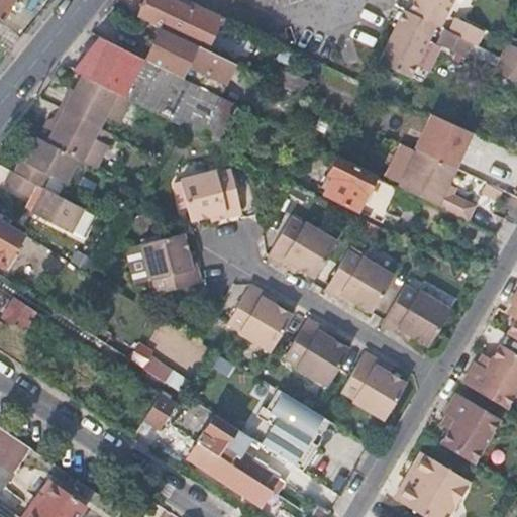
[(0,0),(0,16),(7,20),(19,0),(0,0)]
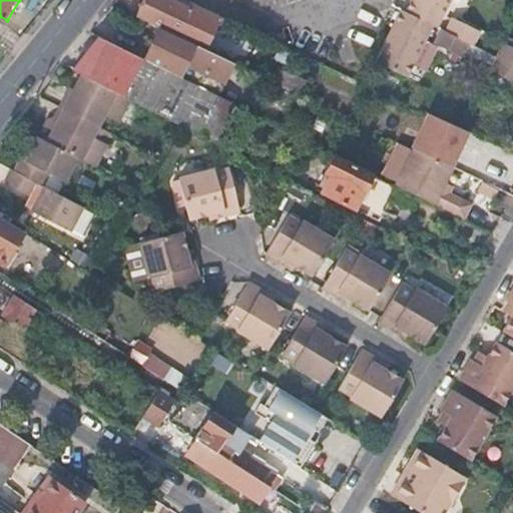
[(182,7),(185,1),(182,0),(142,0),(135,16),(158,27),(176,35),(187,10),(182,7)]
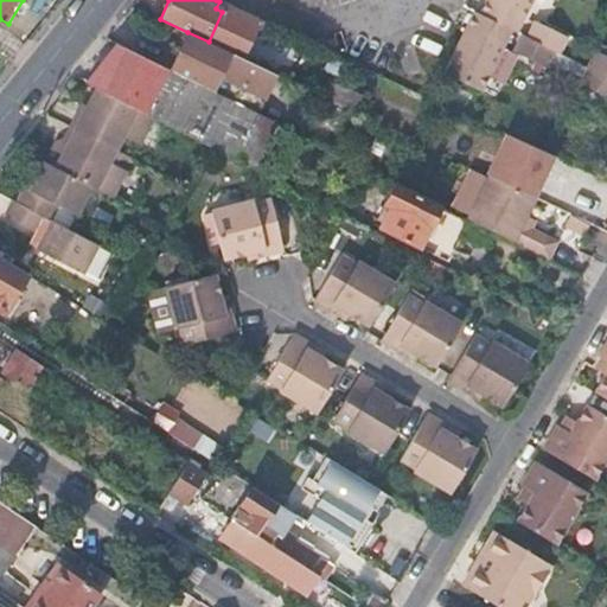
[(518,36),(535,0),(489,0),(481,18),(513,33),(518,36)]
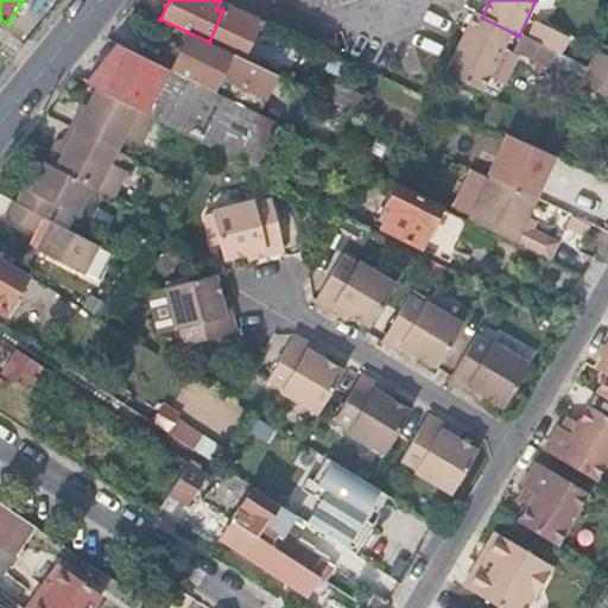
[(482,18),(476,14),(447,75),(485,93),(514,33),(482,18)]
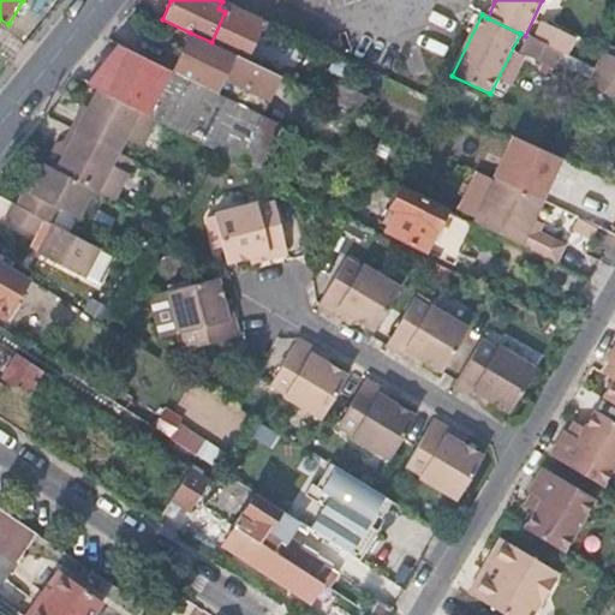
[(563,54),(569,58),(578,41),(545,24),(537,42),(563,54)]
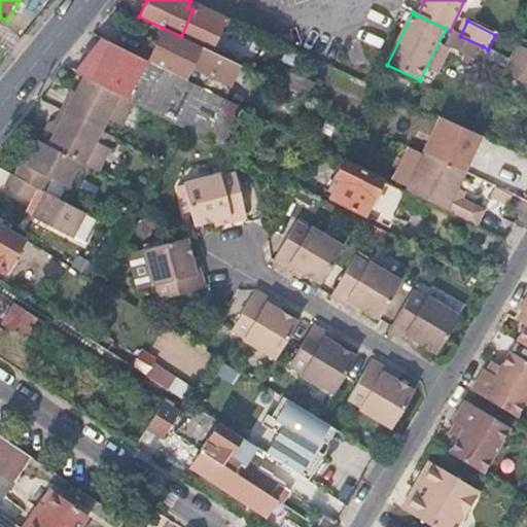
[(248,68),(181,36),(163,28),(146,61),(190,82),(222,98),(230,84),(238,88),(248,68)]
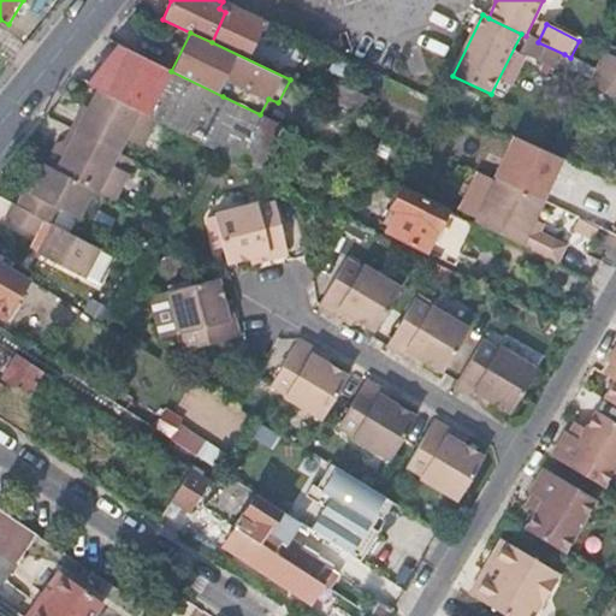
[(564,54),(538,42),(529,39),(523,53),(557,70),(564,54)]
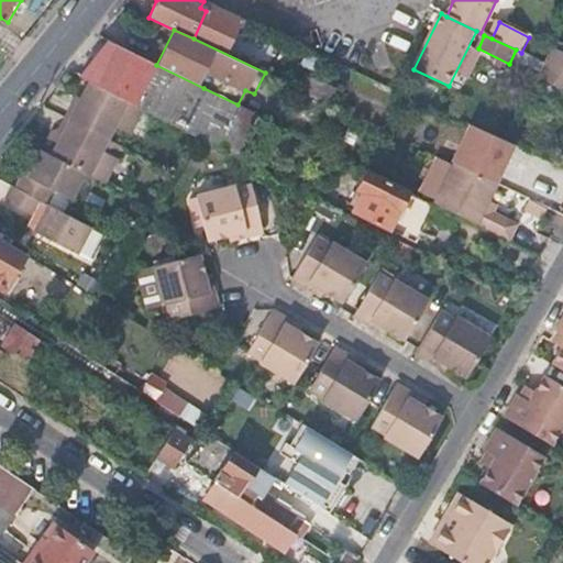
[(76,75),(88,80),(133,105),(135,100),(235,151),(254,113),(238,105),(203,88),(156,65),(107,40),(76,75)]
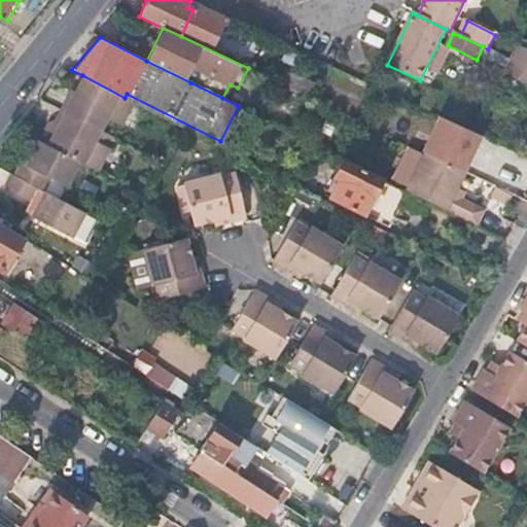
[(526,49),(520,46),(513,61),(526,68),(526,49)]
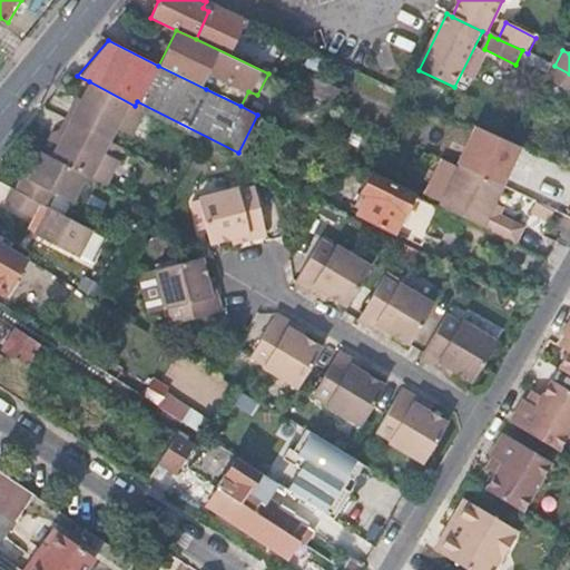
[(552,70),(548,79),(569,89),(569,74),(554,66),(552,70)]
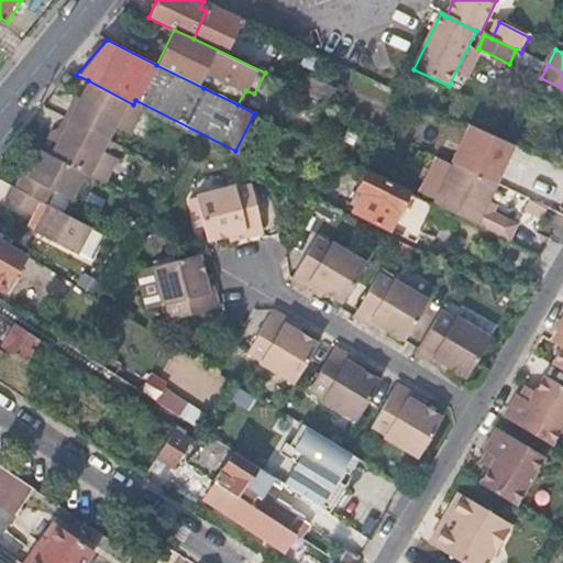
[(297,88),(317,97),(323,83),(305,73),(297,88)]
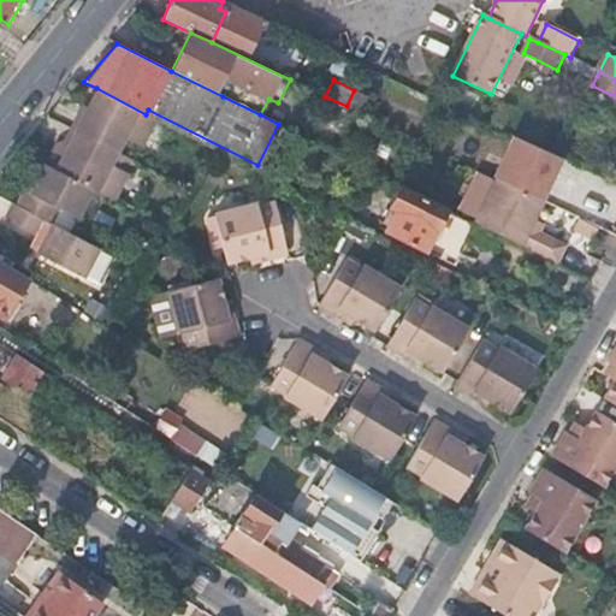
[(96,88),(76,126),(118,148),(123,137),(141,146),(155,119),(146,114),(96,88)]
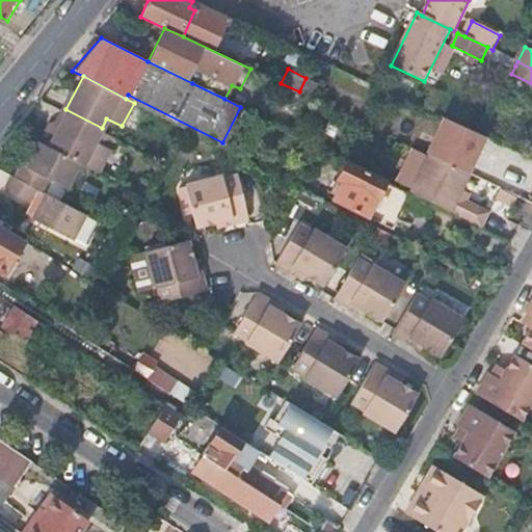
[(290,111),(299,91),(281,83),(271,102),(290,111)]
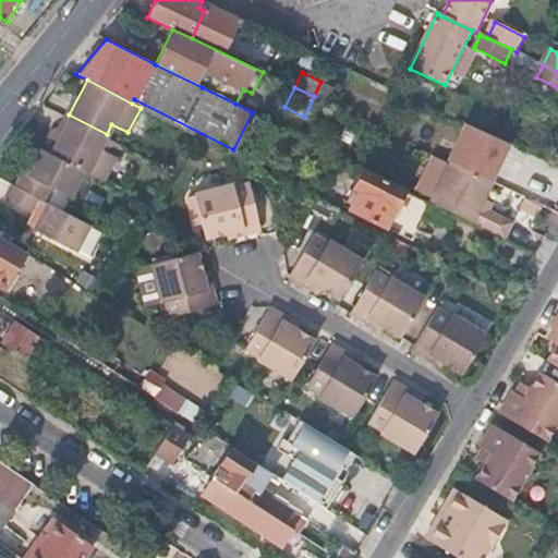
[(69,114),(50,152),(84,169),(104,180),(117,155),(100,147),(107,134),(69,114)]
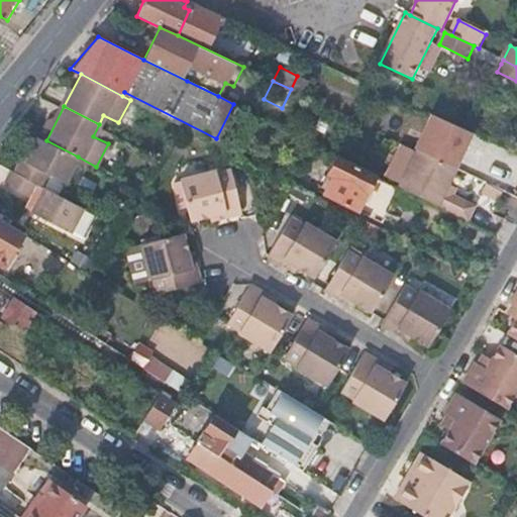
[(14,171),(38,183),(44,187),(50,175),(65,182),(78,157),(46,140),(37,135),(25,160),(20,157),(14,171)]
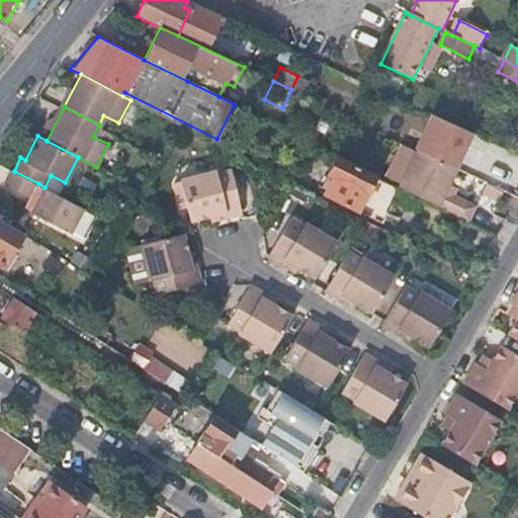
[(448,183),(456,168),(442,161),(417,150),(399,187),(468,222),(475,206),(454,196),(444,191),(448,183)]
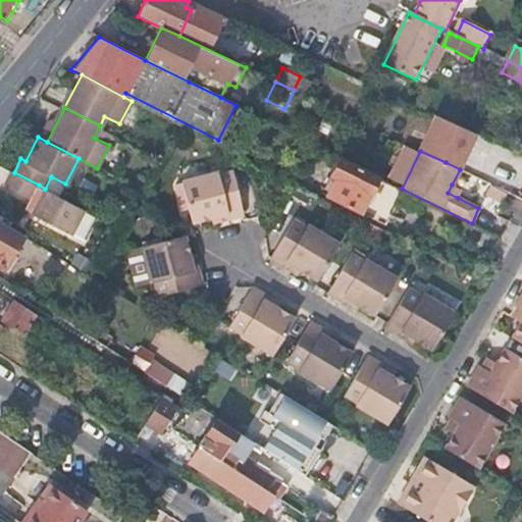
[(362,212),(380,177),(342,158),(331,179),(335,183),(327,195),(362,212)]
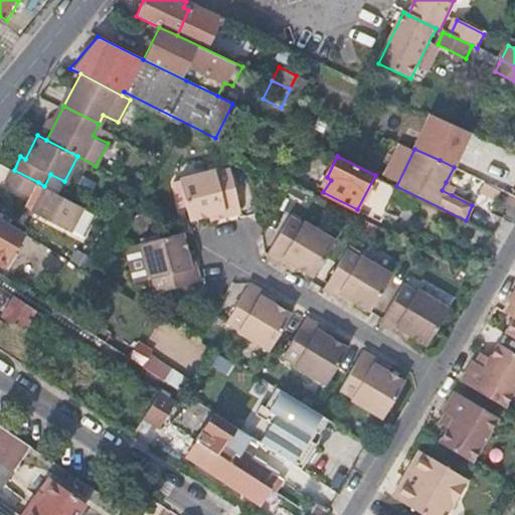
[(213,169),(180,177),(191,221),(224,211),(225,215),(240,211),(229,167),(214,171),(213,169)]
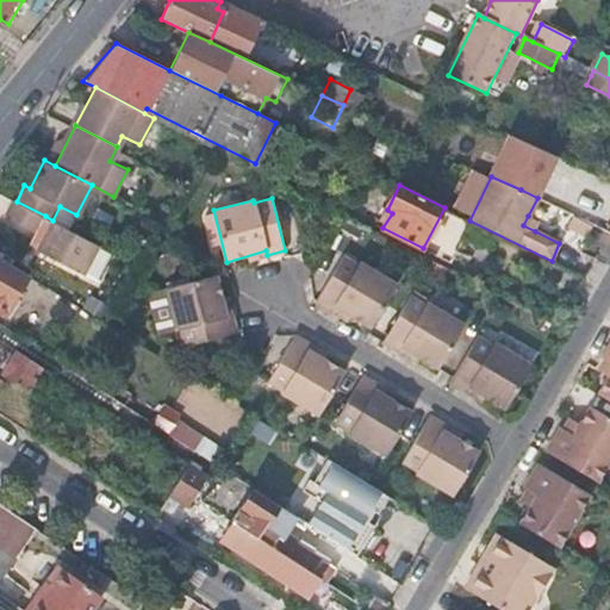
[(17,201),(12,199),(4,215),(36,231),(45,216),(17,201)]
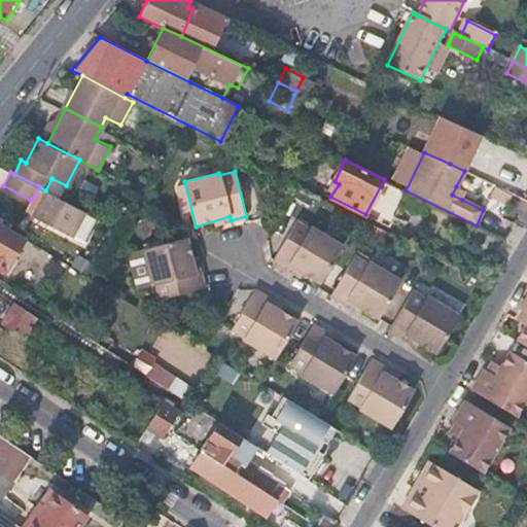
[(464,191),(456,186),(452,195),(462,200),(464,191)]
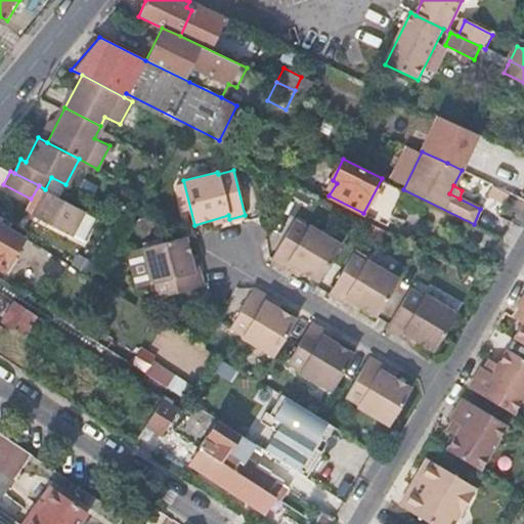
[(74,234),(85,210),(45,189),(32,213),(74,234)]
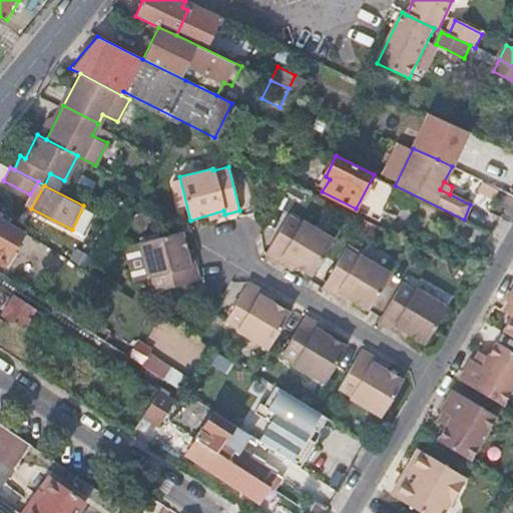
[(281,258),(311,277),(335,237),(304,219),(303,221),(289,213),(265,253),(279,261),(281,258)]
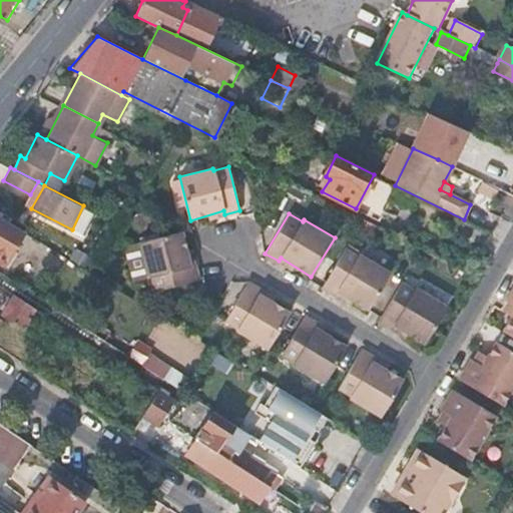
[(0,262),(7,267),(27,233),(0,216),(0,262)]
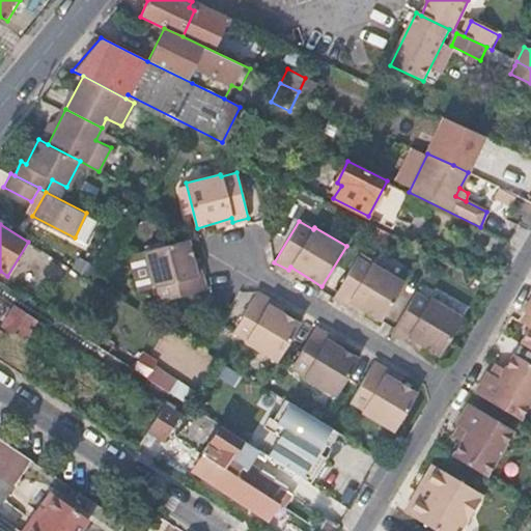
[(190,239),(144,251),(154,285),(157,284),(160,299),(206,287),(202,273),(198,274),(190,239)]
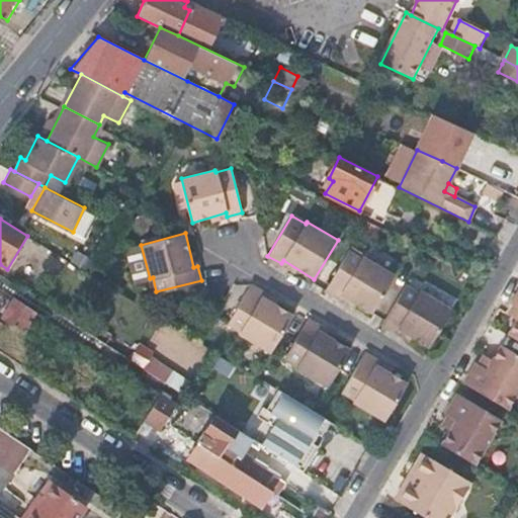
[(124,251),(136,282),(149,277),(137,246),(124,251)]
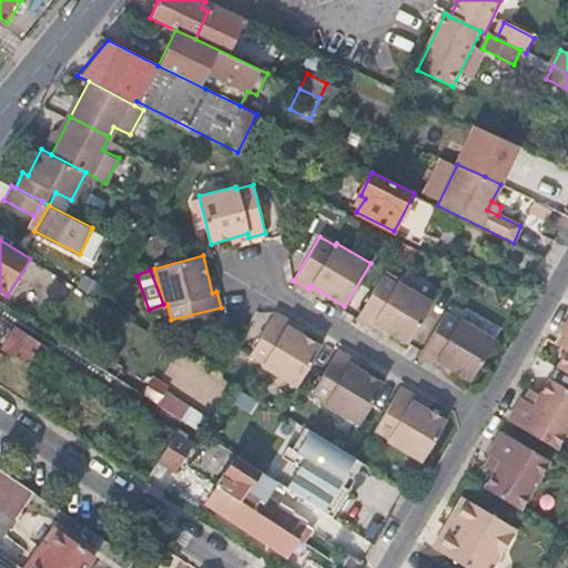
[(374,322),(407,343),(433,300),(399,280),(396,283),(383,274),(357,317),(371,326),(374,322)]
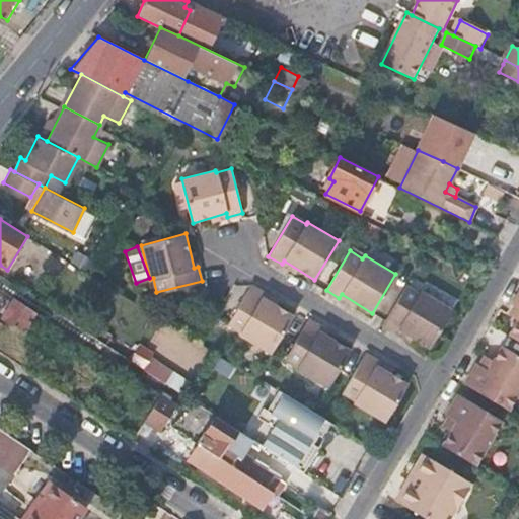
[(466,271),(471,274),(479,260),(475,255),(466,271)]
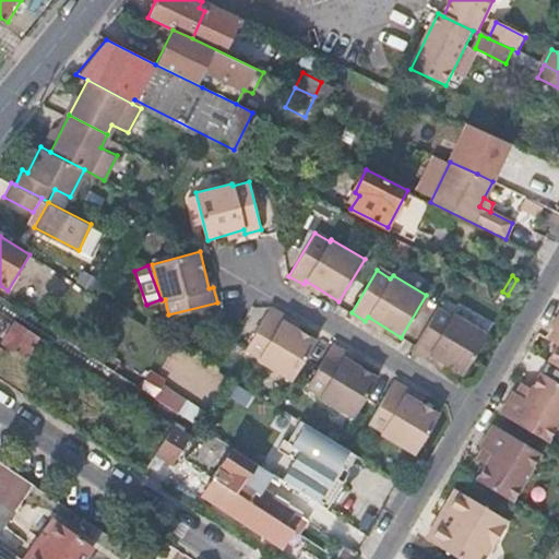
[(431,355),(463,373),(488,332),(456,313),(454,316),(439,308),(415,349),(429,359),(431,355)]
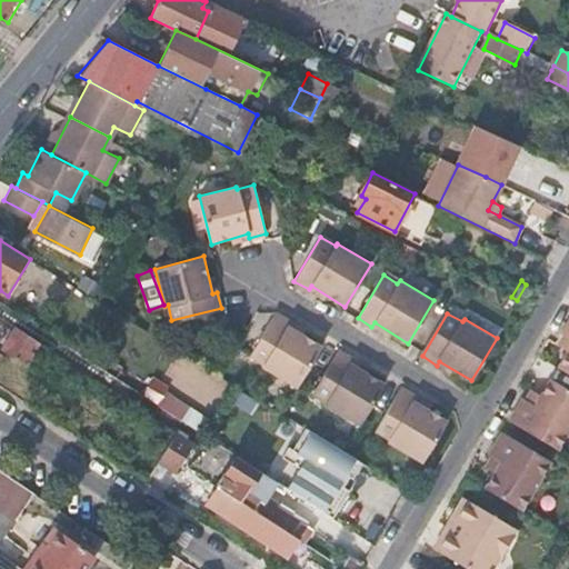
[(296,387),(321,346),(288,326),(291,321),(276,315),(250,357),(265,365),(263,368),(296,387)]
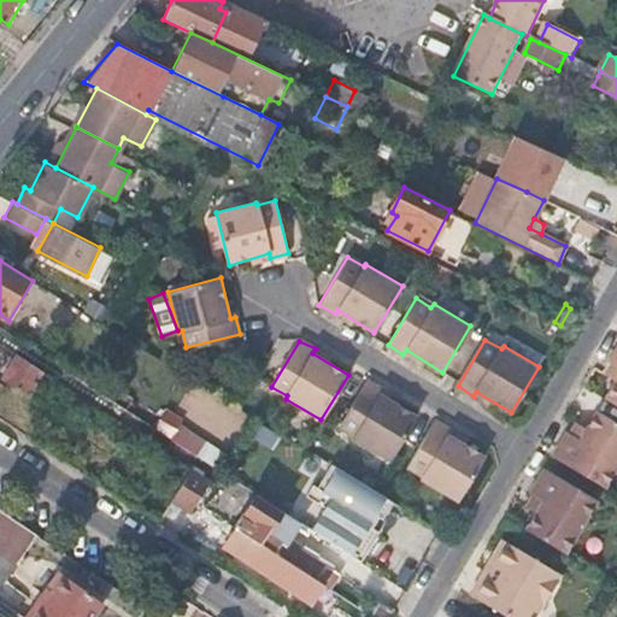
[(616,377),(615,383),(604,401),(616,409),(616,350),(609,363),(611,365),(616,369),(616,377)]
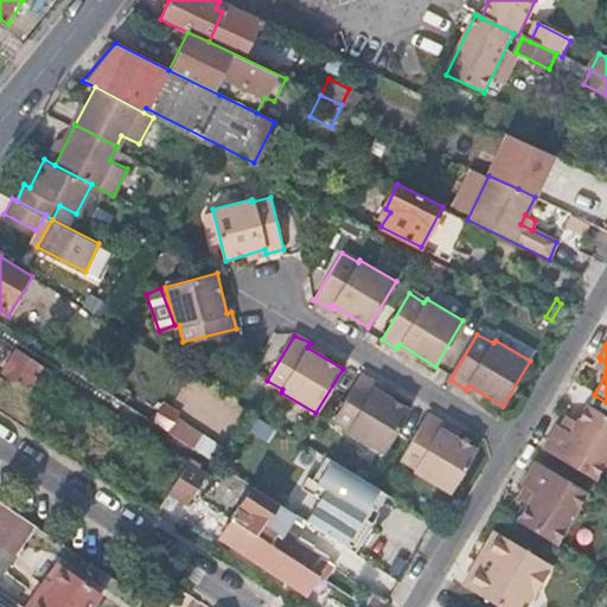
[(29,357),(18,350),(2,374),(26,391),(44,366),(29,357)]
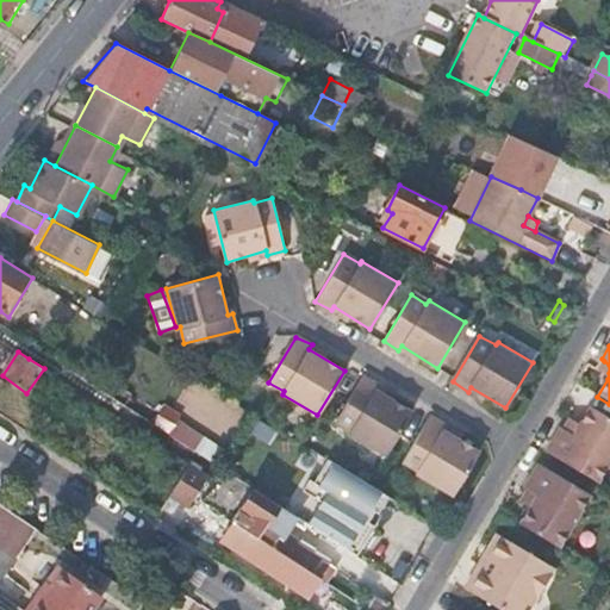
[(598,372),(608,379),(609,373),(609,365),(604,361),(598,372)]
